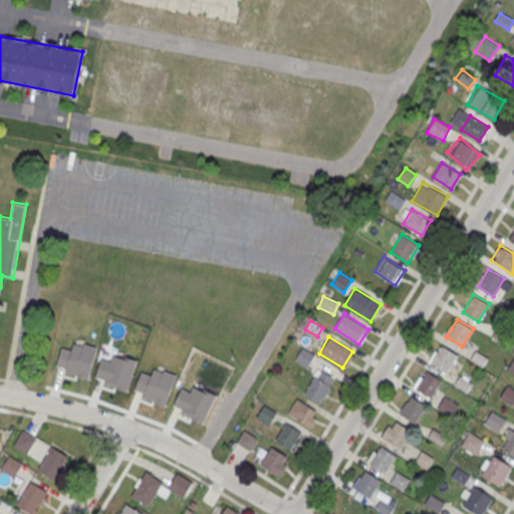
[(442,344),(457,354),(447,372),(431,362),(442,344)]
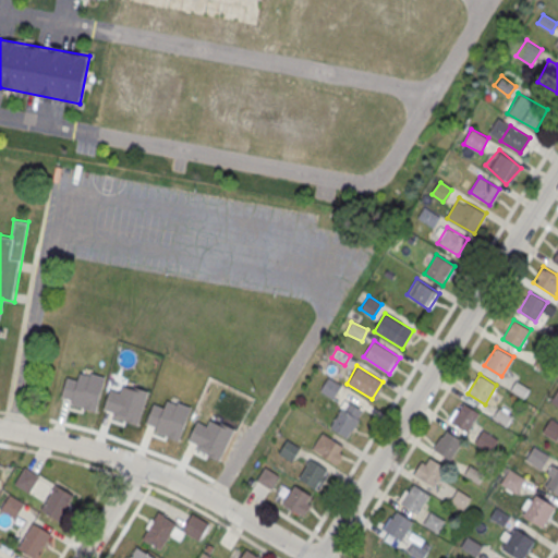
[(318,391),(332,400),(342,386),(328,376),(318,391)]
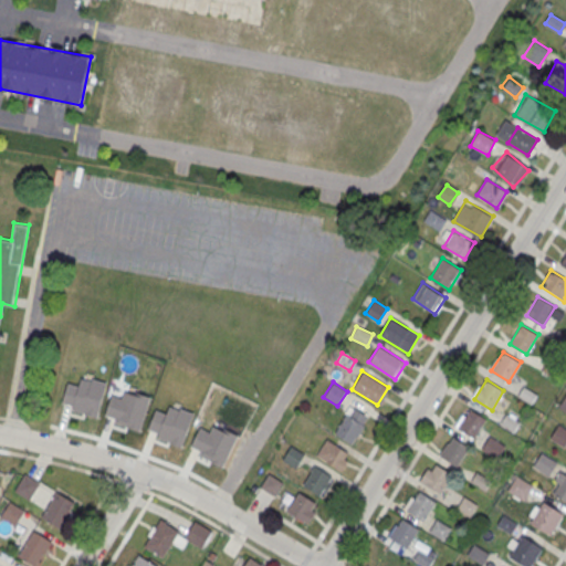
[(353,444),(369,416),(349,405),(333,433),(353,444)]
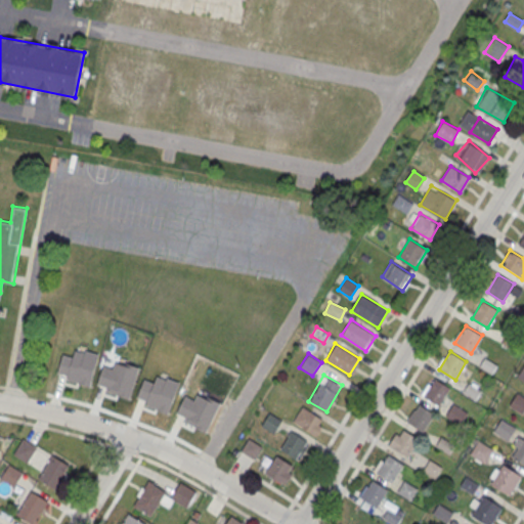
[(434,378),(450,387),(439,405),(423,395),(434,378)]
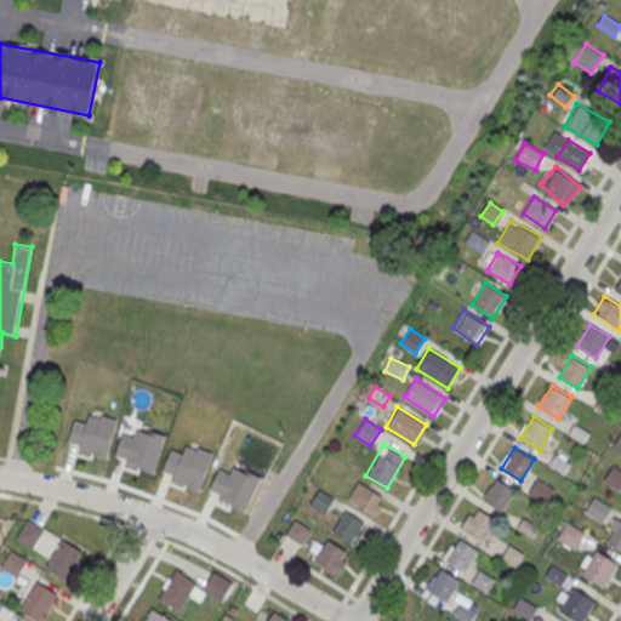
[(167,453),(167,483),(206,483),(206,453),(167,453)]
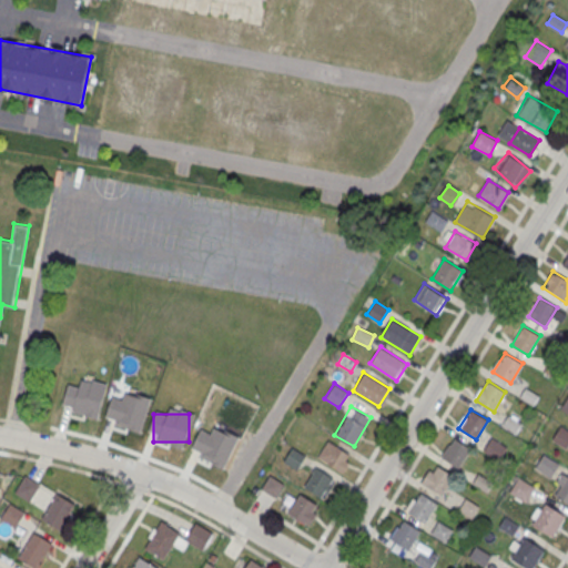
[(563,428),(567,432),(567,448),(567,450),(554,442),(563,428)]
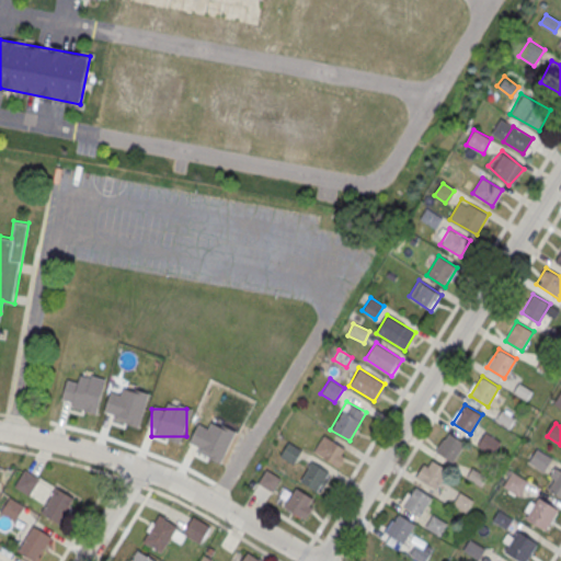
[(209,428),(195,426),(190,451),(227,459),(233,428),(210,424),(209,428)]
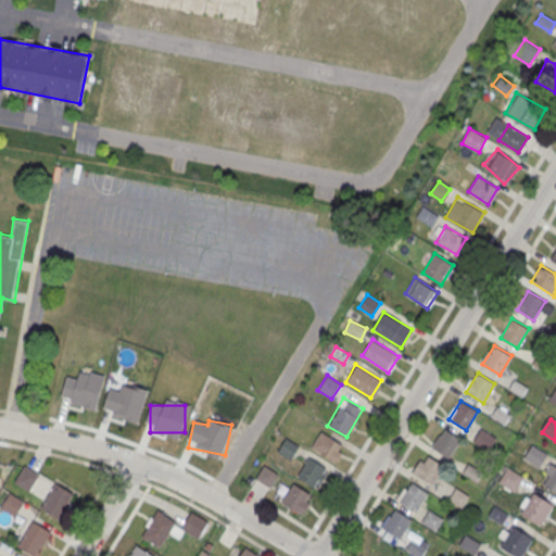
[(443,428),(460,439),(449,457),(431,447),(443,428)]
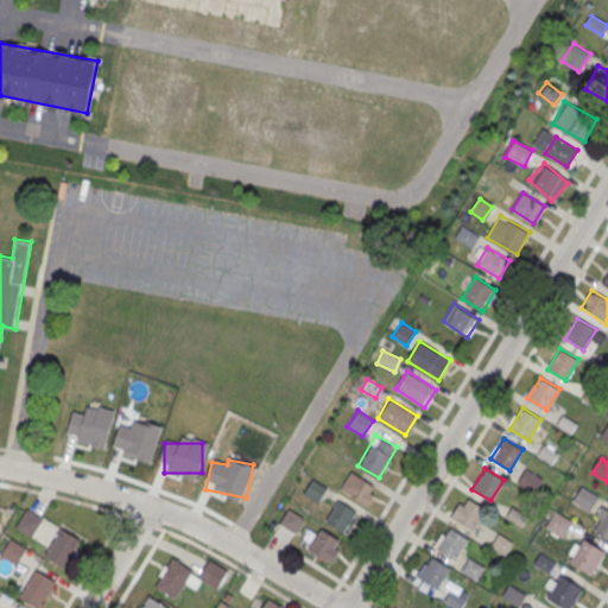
[(526,469),(540,479),(532,493),(518,485),(526,469)]
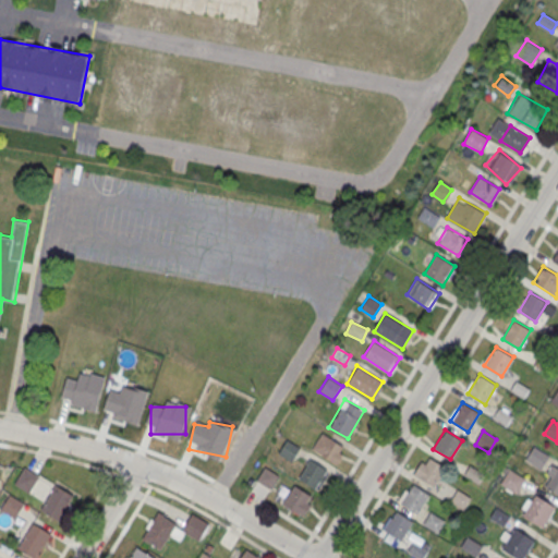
[(323,433),(342,445),(332,461),(313,448),(323,433)]
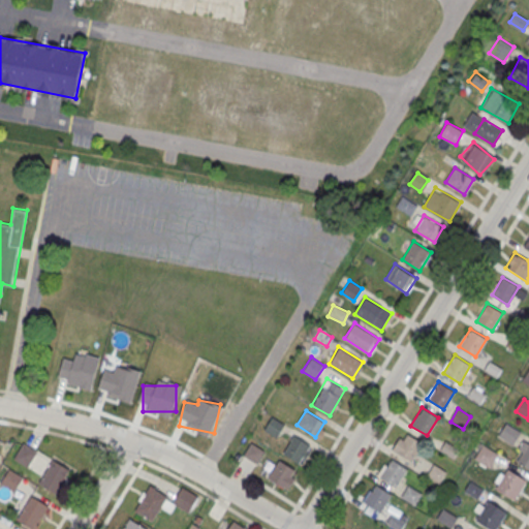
[(277,436),(283,424),(272,418),(266,430),(277,436)]
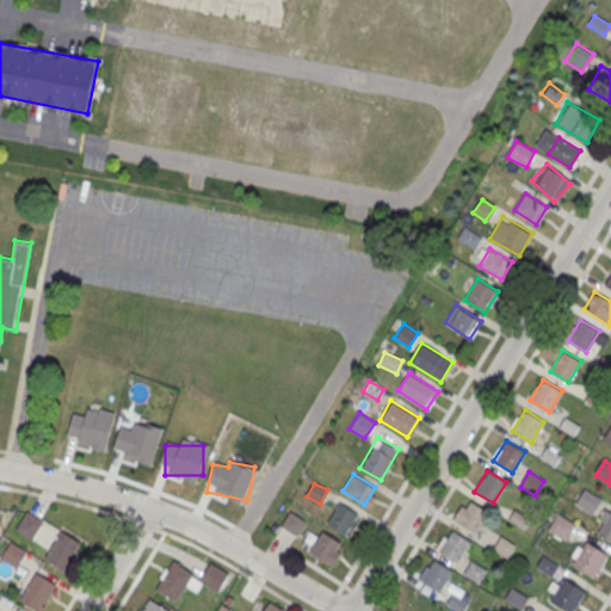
[(587,493),(602,501),(592,516),(578,507),(587,493)]
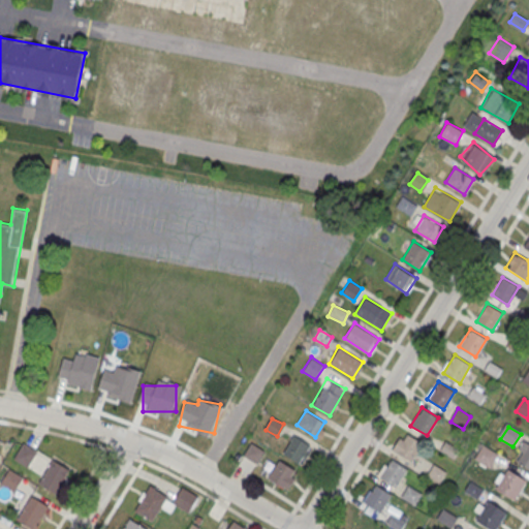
[(406,433),(423,442),(411,461),(391,448),(398,436),(403,439),(406,433)]
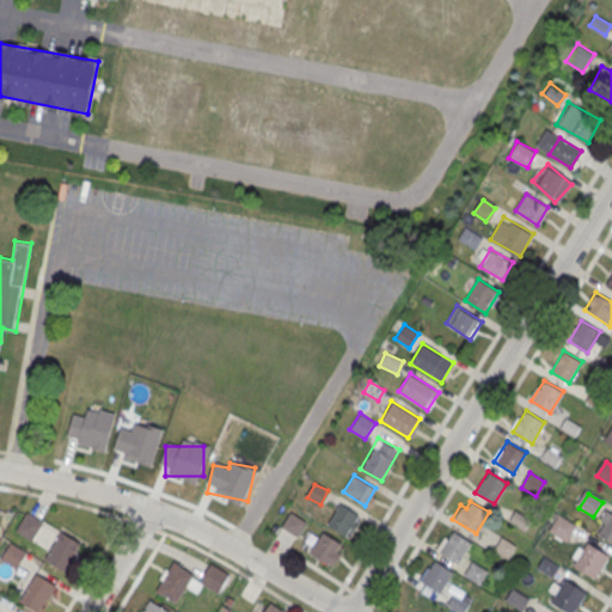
[(360,515),(340,503),(328,526),(347,538),(360,515)]
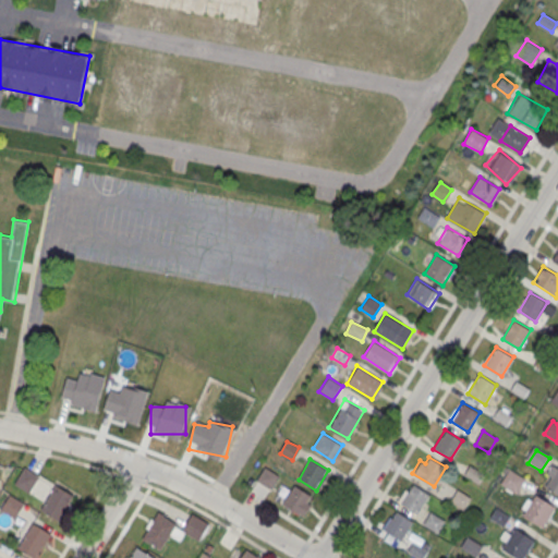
[(14,484),(31,493),(40,475),(24,466),(14,484)]
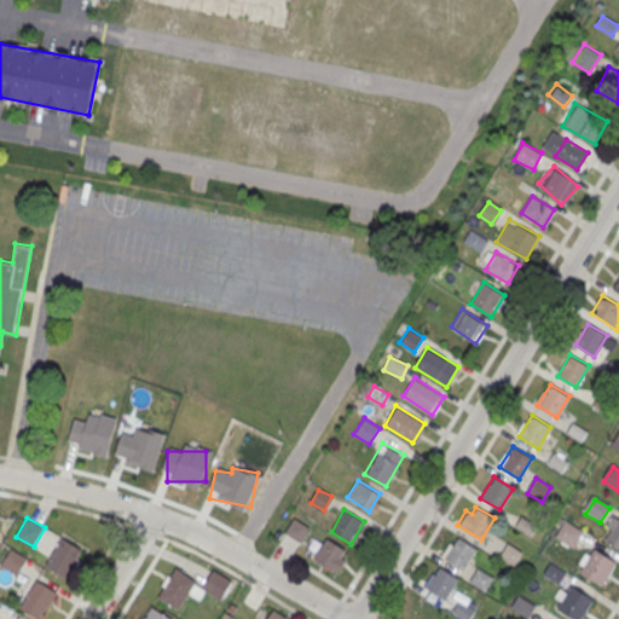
[(285,533),(300,543),(308,527),(294,519),(285,533)]
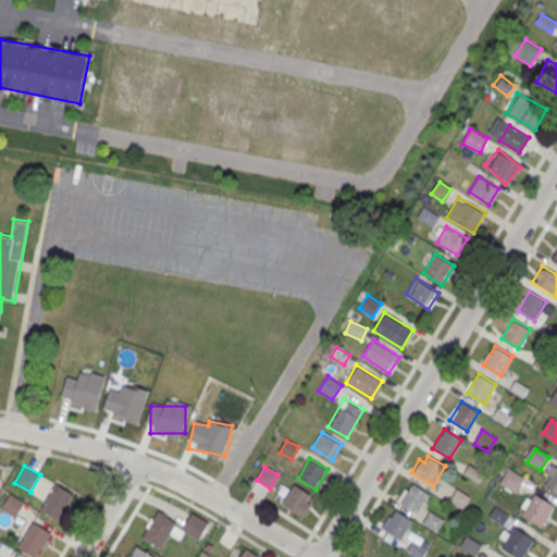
[(555,467),(556,468),(556,494),(543,486),(555,467)]
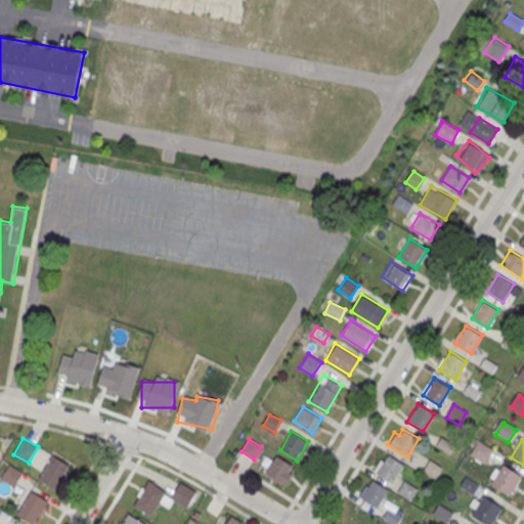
[(481,443),(493,451),(485,464),(473,456),(481,443)]
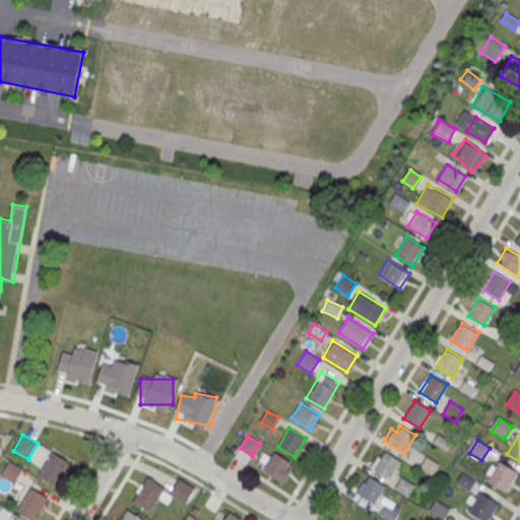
[(295,464),(271,451),(261,469),(284,481),(295,464)]
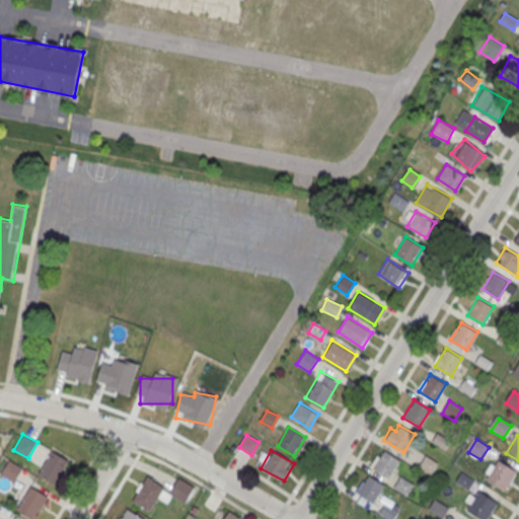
[(388,478),(400,460),(384,450),(372,468),(388,478)]
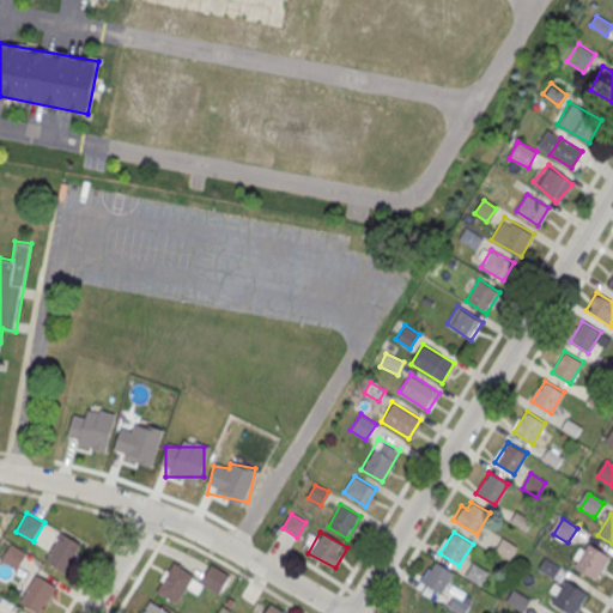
[(61,534),(80,546),(65,574),(44,563),(61,534)]
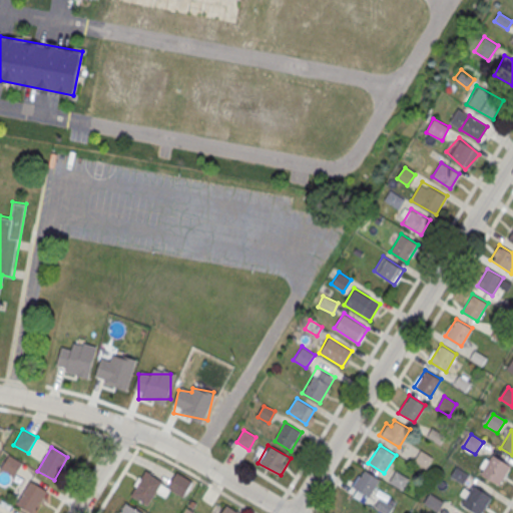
[(421,451),(433,458),(425,471),(413,463),(421,451)]
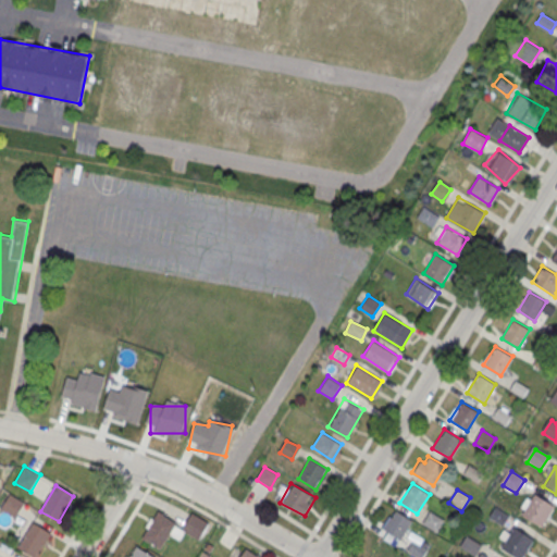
[(534,493),(555,506),(542,527),(521,514),(534,493)]
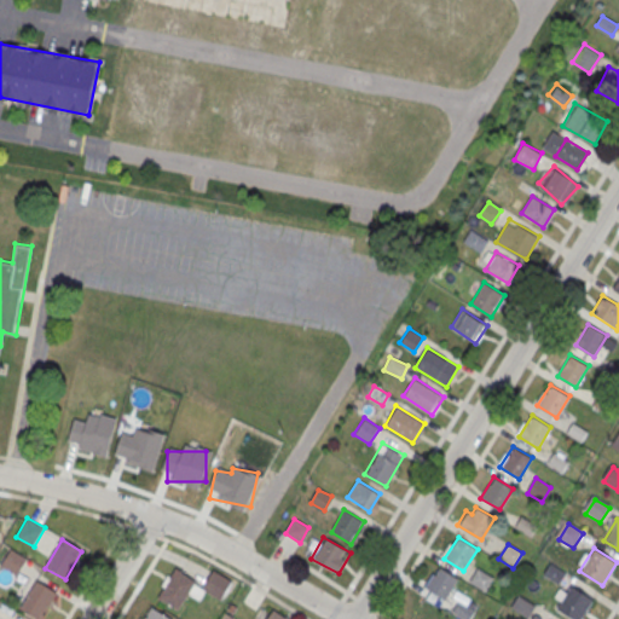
[(18,576),(27,559),(10,549),(0,566),(18,576)]
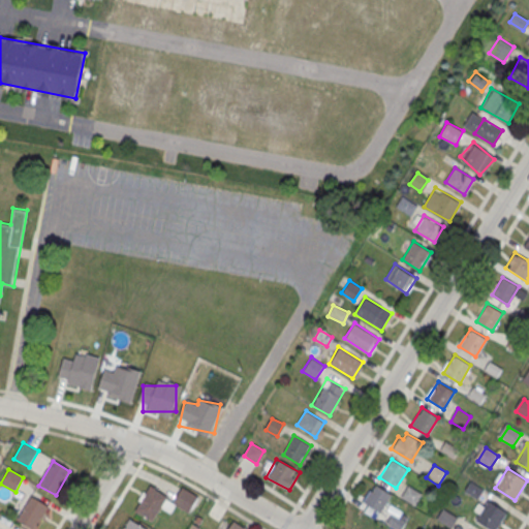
[(375,483),(392,493),(379,514),(363,503),(375,483)]
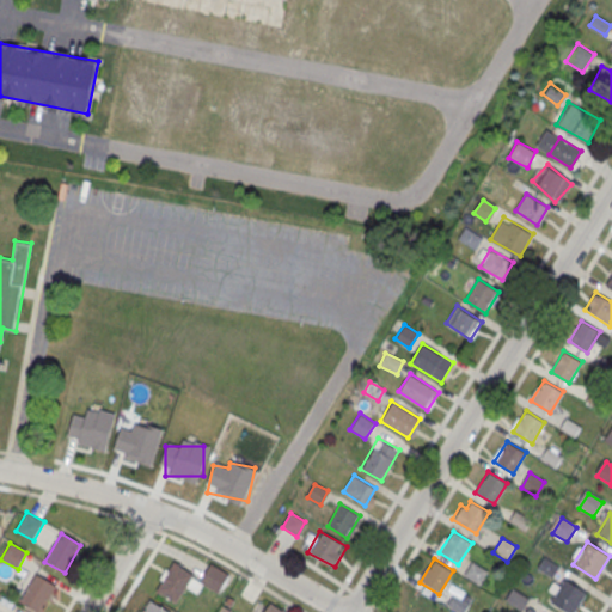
[(472,563),(488,574),(479,587),(464,576),(472,563)]
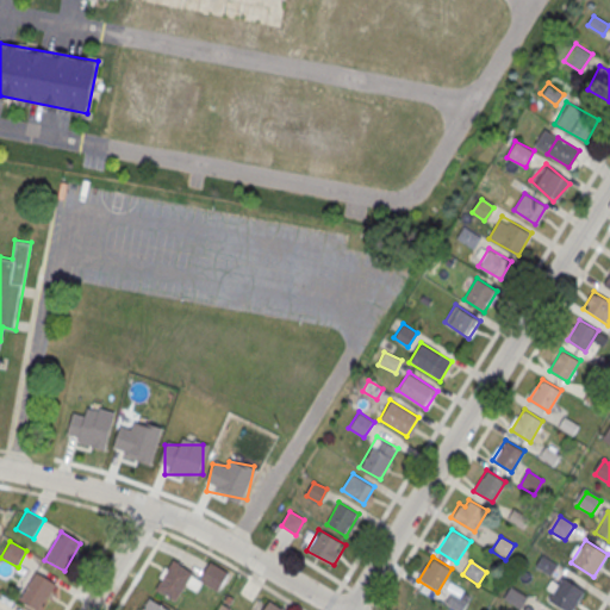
[(192,574),(175,601),(156,590),(173,562),(192,574)]
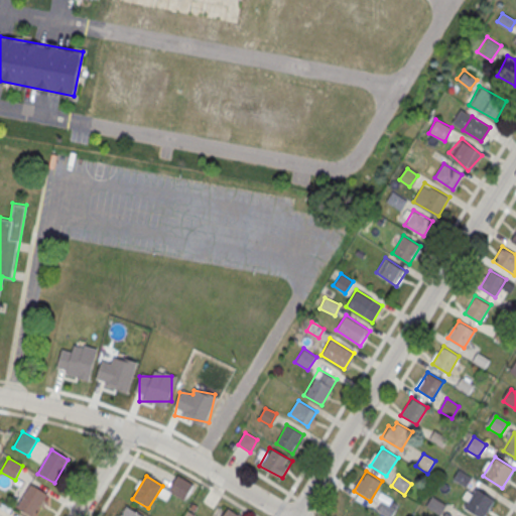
[(30,485),(46,494),(34,515),(29,515),(16,509),(30,485)]
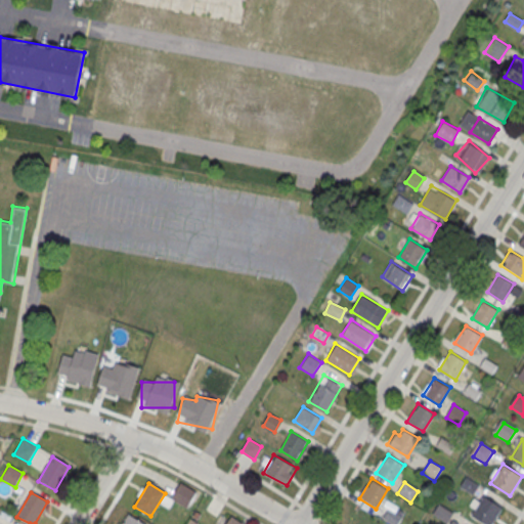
[(482,495),(501,508),(490,523),(484,523),(470,515),(482,495)]
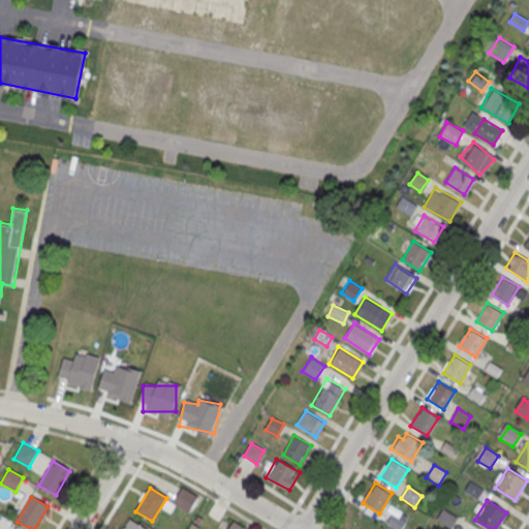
[(347,528),(360,509),(376,520),(369,528),(347,528)]
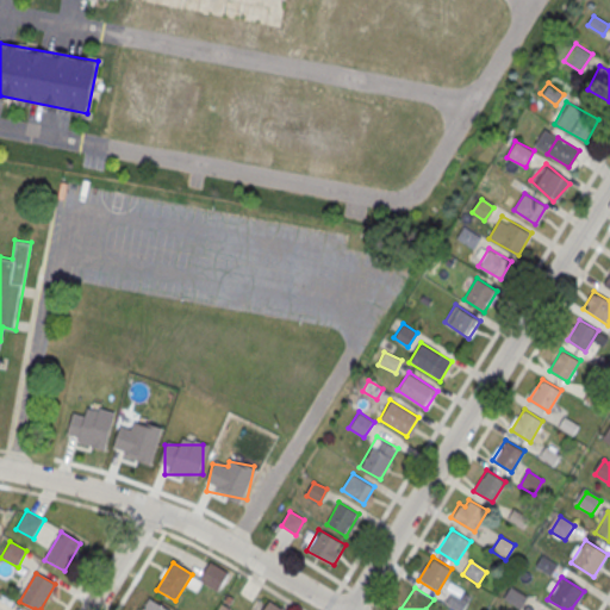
[(468,608),(468,589),(446,589),(446,608),(468,608)]
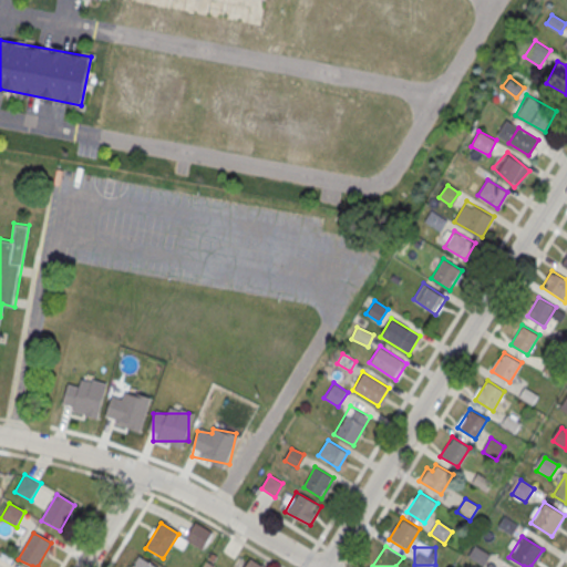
[(158,566),(137,555),(131,566),(158,566)]
